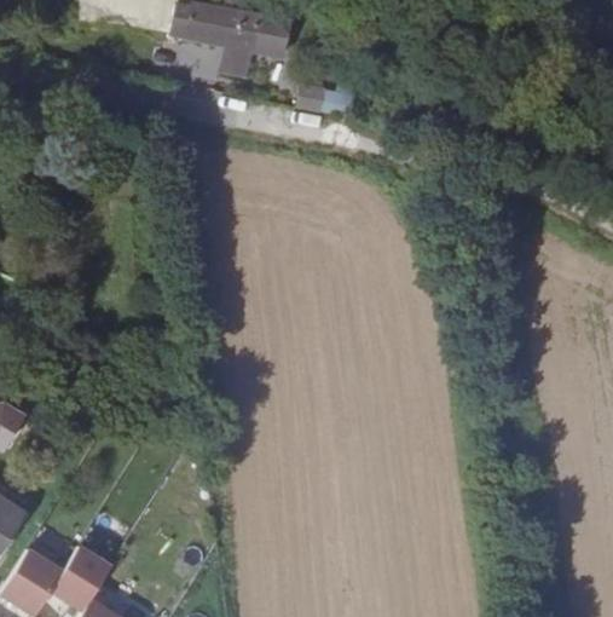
[(68,0),(71,22),(160,13),(157,0),(68,0)]
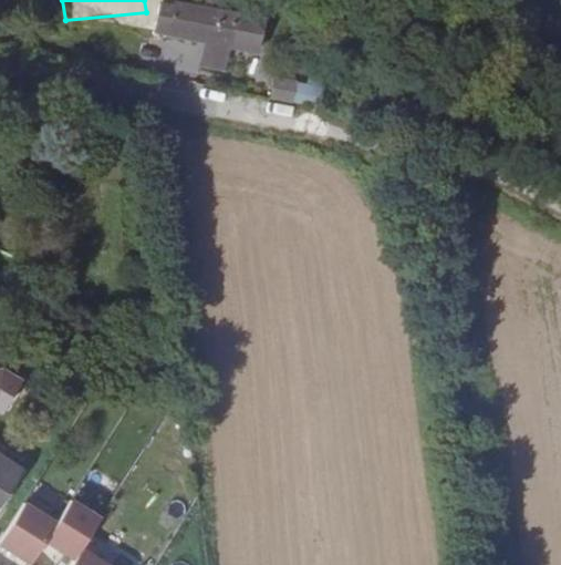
[(173,7),(168,37),(231,47),(236,17),(173,7)]
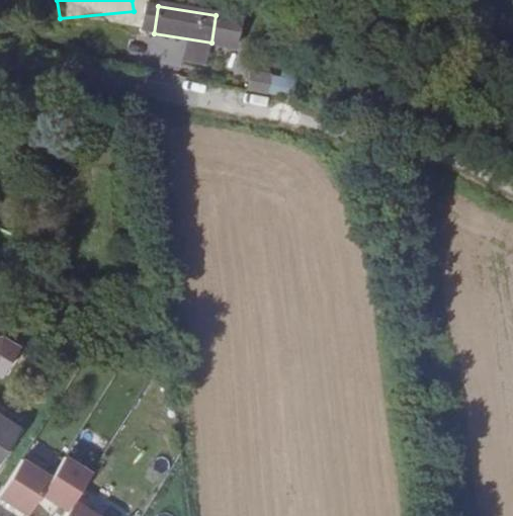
[(251,68),(247,89),(277,96),(281,75),(251,68)]
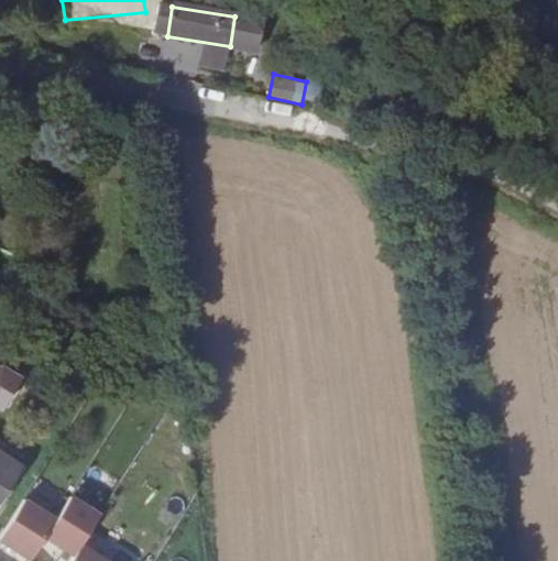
[(0,455),(20,470),(26,461),(0,442),(0,455)]
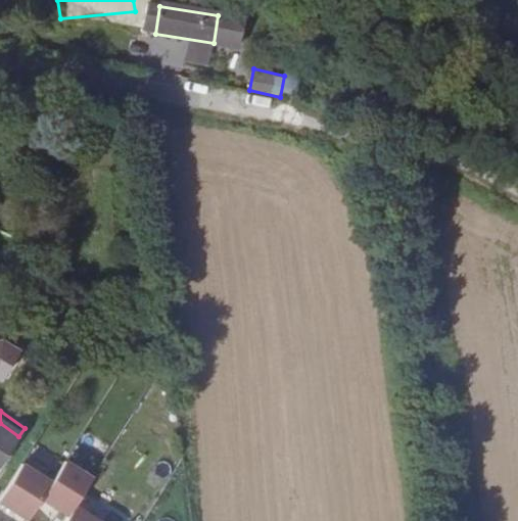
[(0,423),(0,464),(18,436),(0,423)]
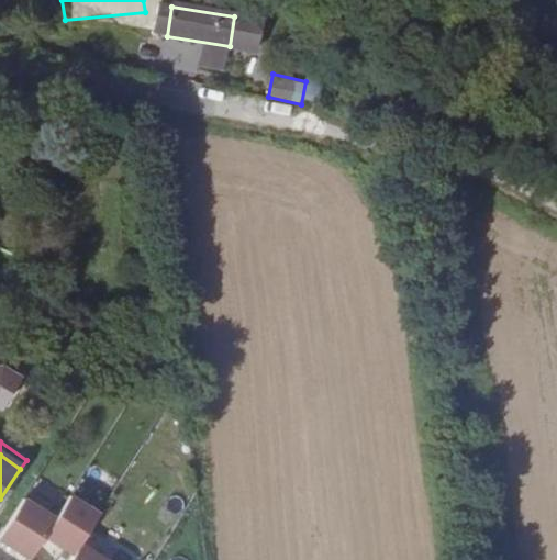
[(57,519),(43,540),(68,557),(79,539),(96,515),(71,499),(57,519)]
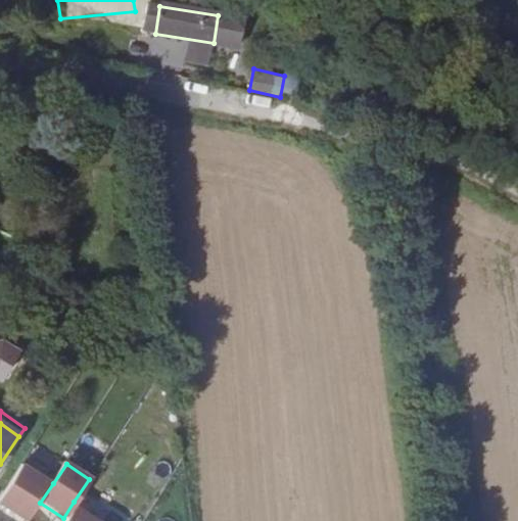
[(27,520),(40,503),(53,483),(27,465),(0,502),(0,503),(26,520),(27,520)]
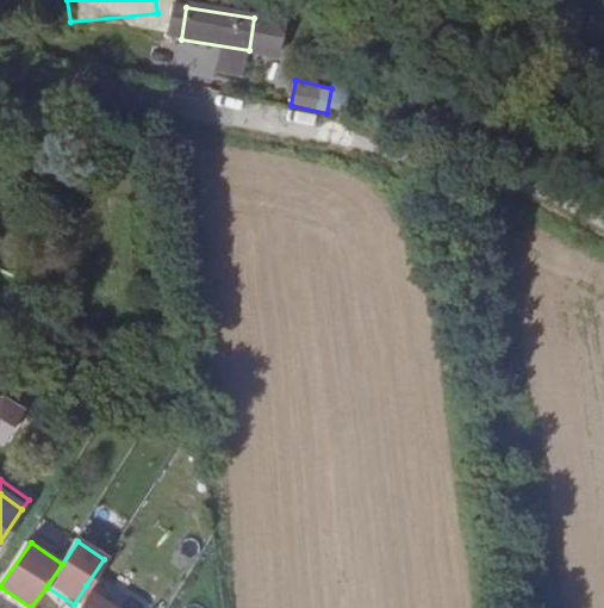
[(120,607),(86,585),(74,605),(70,607),(120,607)]
